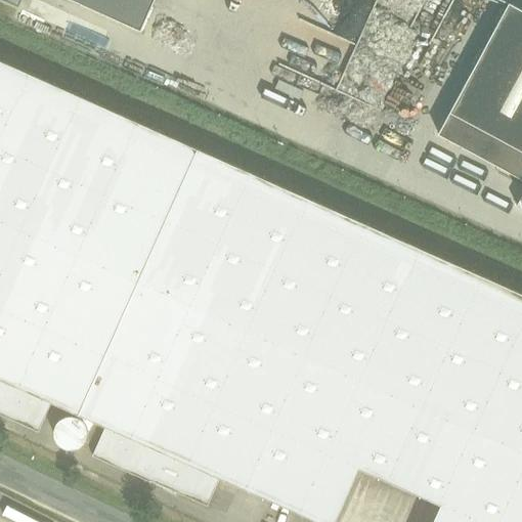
[(0,6),(14,13),(20,0),(0,0),(0,6)]
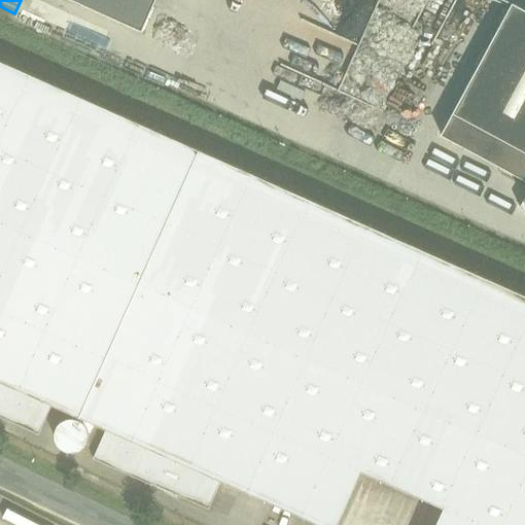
[(152,0),(80,0),(141,27),(152,0)]
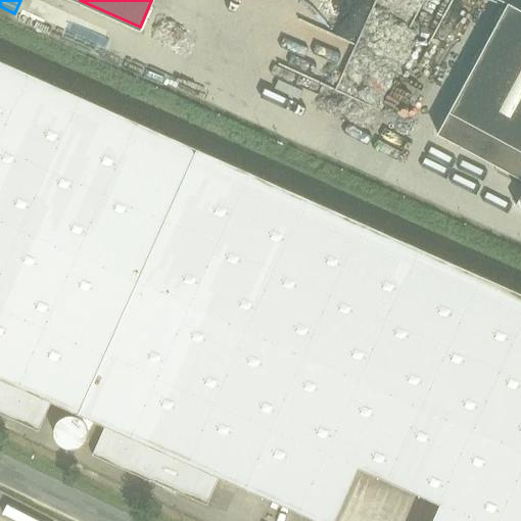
[(469,54),(489,0),(371,0),(345,67),(349,68),(338,98),(377,113),(382,98),(404,106),(410,89),(424,94),(426,90),(441,96),(459,50),(469,54)]
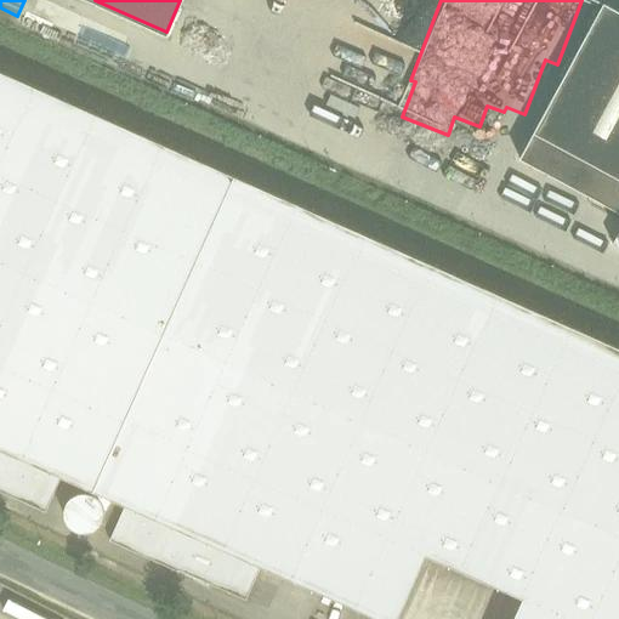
[(618,7),(605,0),(603,0),(520,158),(618,210),(618,7)]
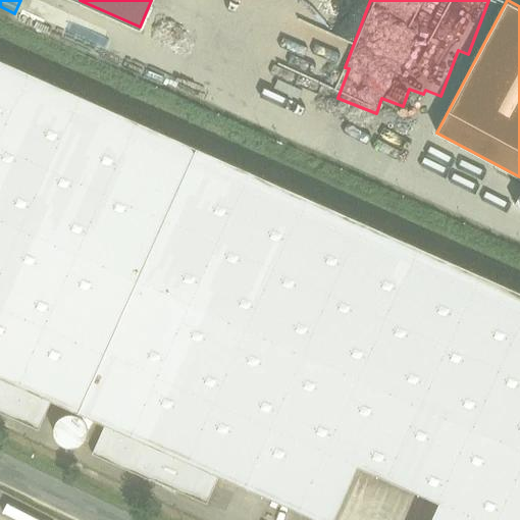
[(519,519),(519,294),(0,60),(0,379),(49,402),(69,411),(74,413),(80,416),(105,427),(216,477),(311,519),(339,519),(362,468),(442,504),(433,519),(519,519)]
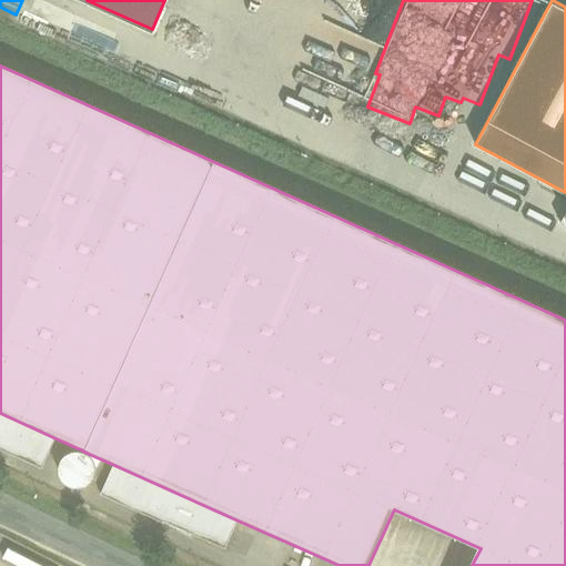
[(53,437),(0,413),(0,448),(40,466),(53,437)]
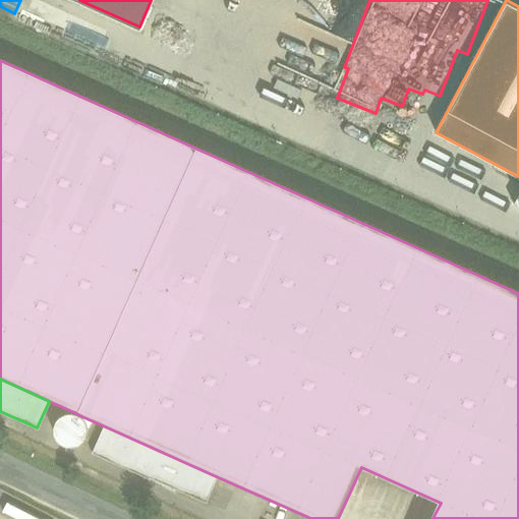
[(55,431),(57,436),(60,440),(65,442),(71,443),(76,441),(80,438),(83,434),(85,428),(85,423),(83,418),(79,415),(74,412),(69,410),(65,411),(60,414),(57,417),(55,421),(54,426),(55,431)]
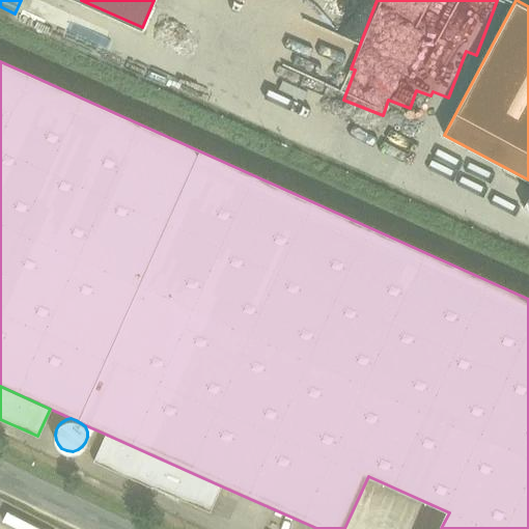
[(220,485),(107,435),(94,463),(207,513),(220,485)]
